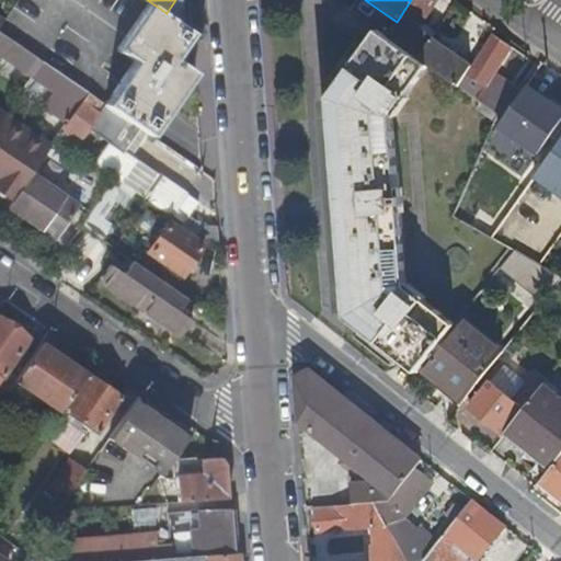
[(456,54),(432,37),(418,27),(422,22),(436,0),(411,0),(397,22),(387,35),(430,65),(443,75),(458,86),(471,65),(456,54)]
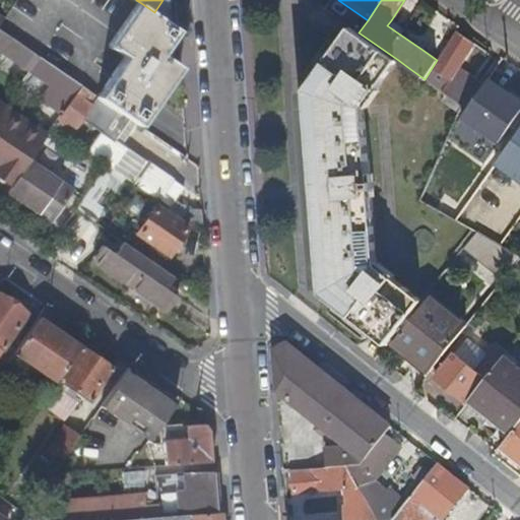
[(163,51),(178,28),(154,12),(141,3),(113,45),(128,55),(170,83),(183,65),(163,51)]
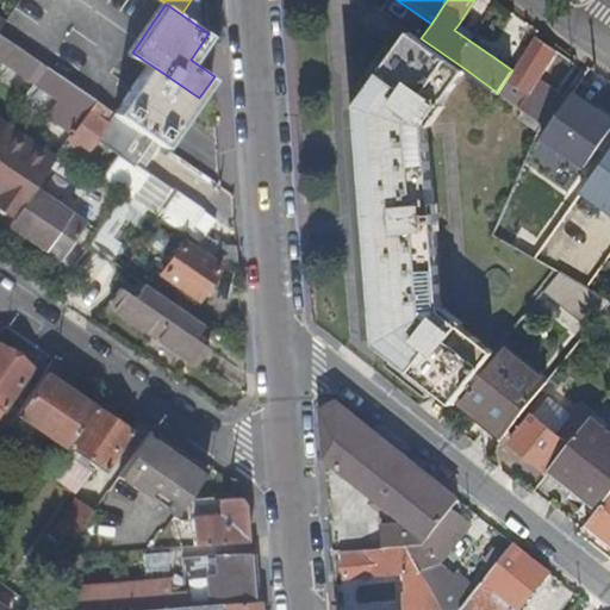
[(473,33),(459,24),(454,30),(470,41),(473,33)]
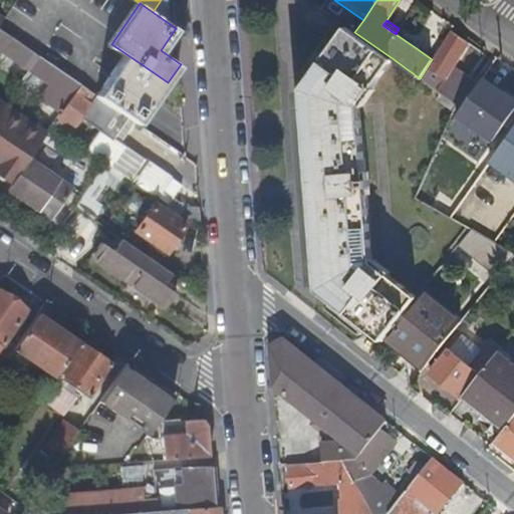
[(0,47),(29,67),(38,55),(0,27),(0,47)]
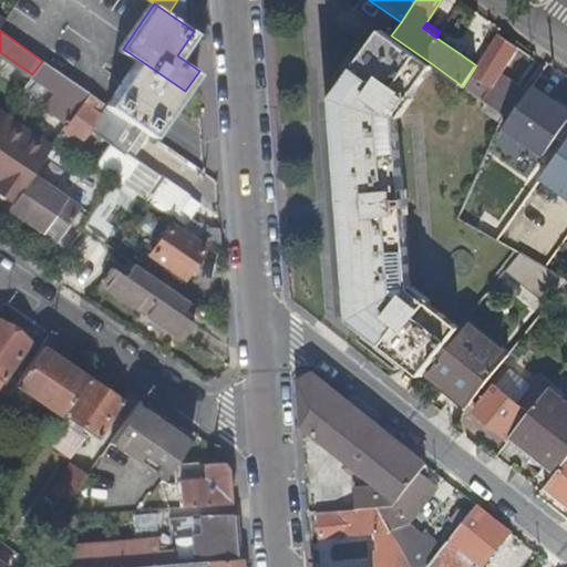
[(398,115),(434,65),(391,35),(383,30),(332,100),(343,214),(351,316),(351,319),(422,377),(425,373),(461,328),(413,289),(398,115)]
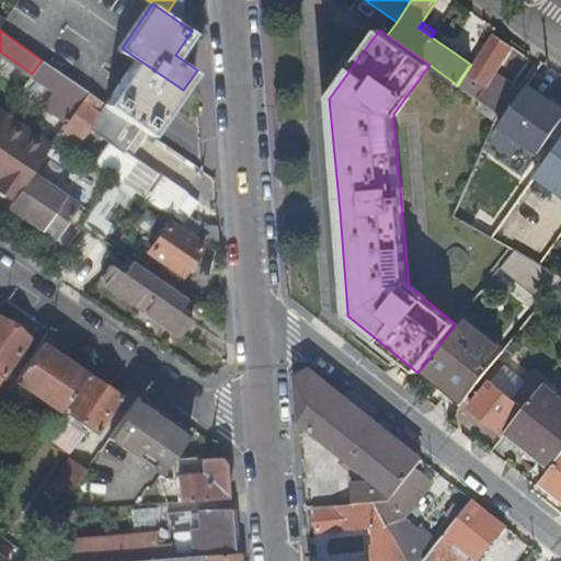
[(511,47),(492,34),(471,65),(458,86),(499,114),(504,118),(499,125),(513,135),(496,158),(524,175),(538,152),(560,119),(560,109),(527,84),(522,93),(494,73),(511,47)]
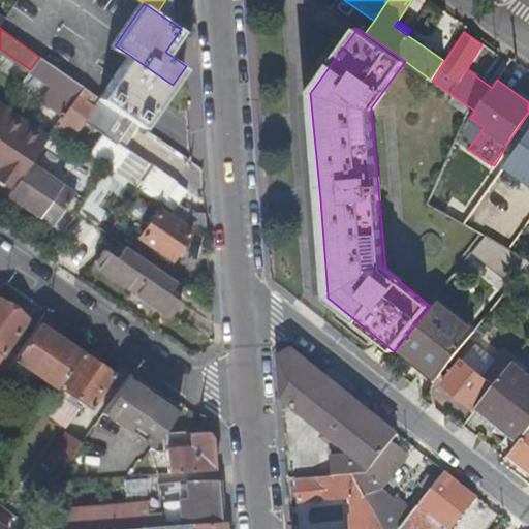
[(143,128),(173,85),(130,56),(101,99),(141,126),(143,128)]
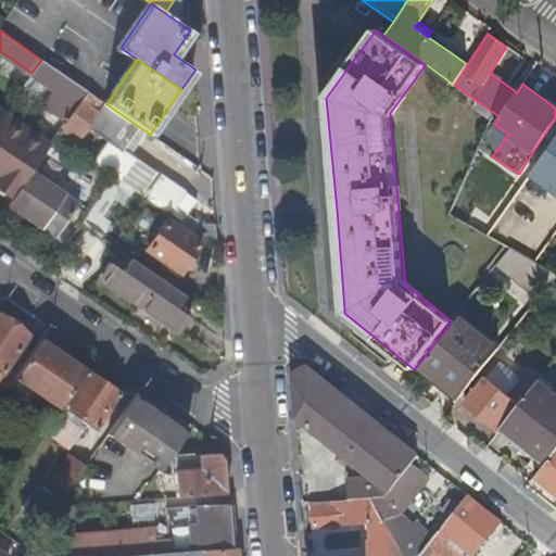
[(45,105),(67,121),(88,91),(41,60),(32,73),(55,90),(45,105)]
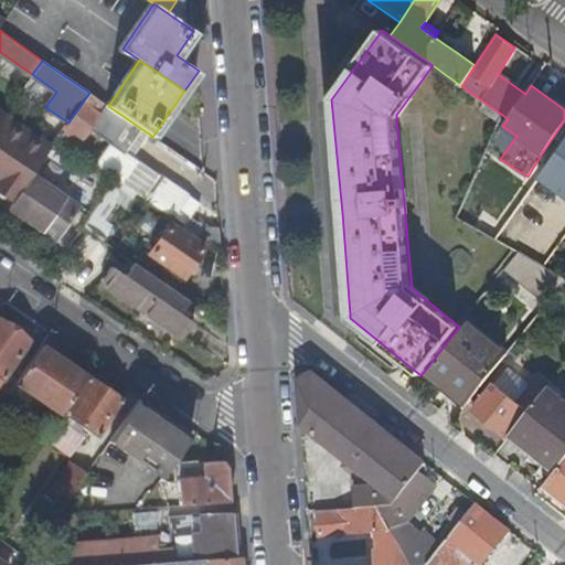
[(136,156),(150,135),(108,106),(89,93),(68,123),(57,138),(66,144),(75,130),(83,136),(89,126),(110,141),(95,163),(118,180),(137,193),(221,252),(219,230),(206,226),(191,216),(200,203),(136,156)]
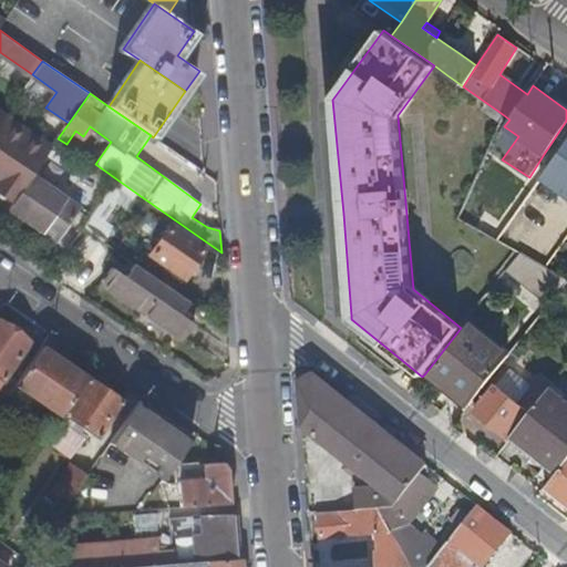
[(2,119),(49,151),(53,145),(6,113),(2,119)]
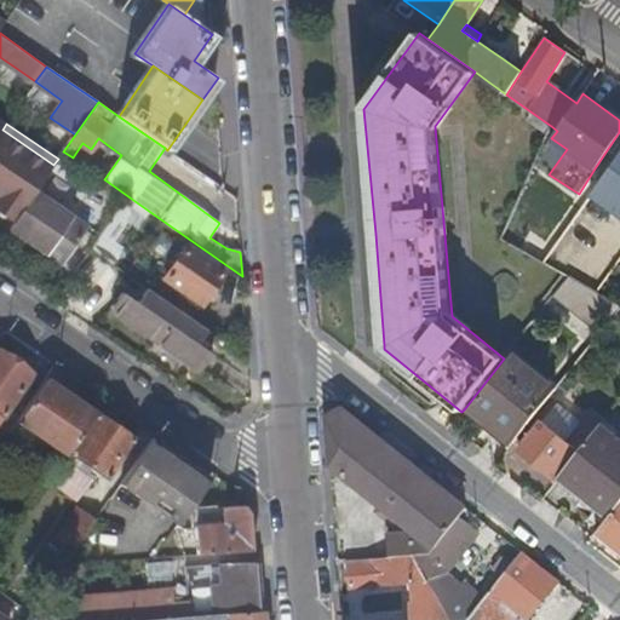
[(0,208),(15,219),(35,190),(53,165),(3,130),(0,132),(0,208)]
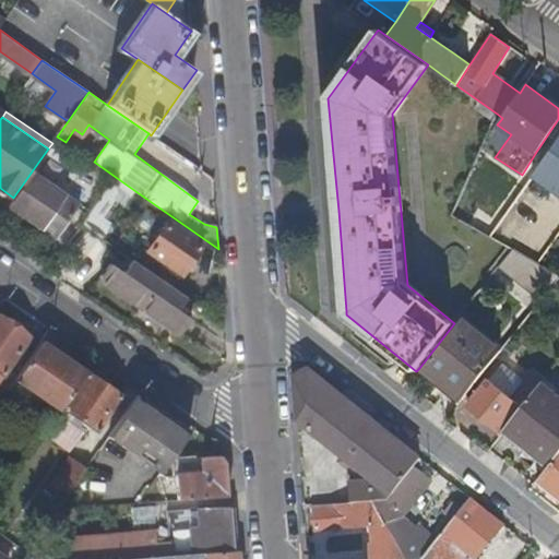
[(558,141),(534,177),(558,194),(558,141)]
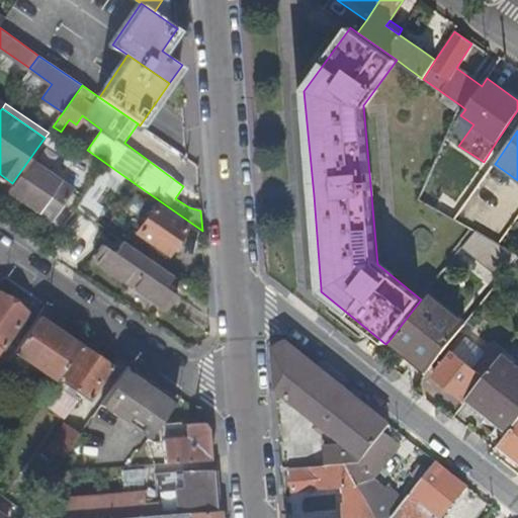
[(73,189),(29,159),(12,183),(8,190),(51,221),(73,189)]
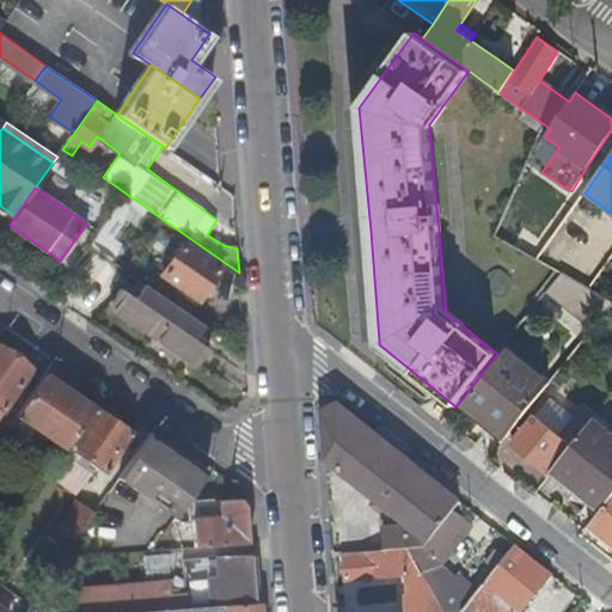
[(140,222),(148,209),(128,195),(118,208),(128,214),(140,222)]
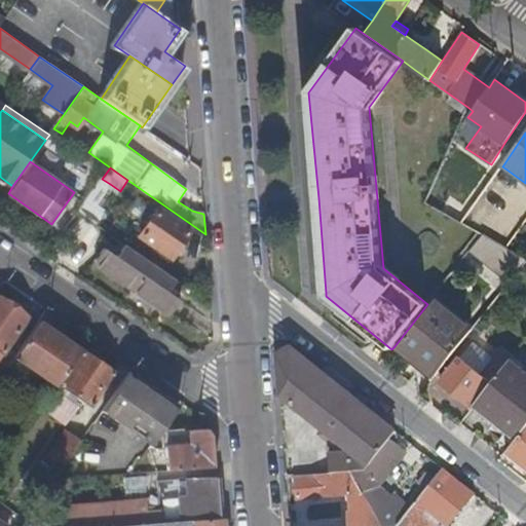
[(110,184),(102,179),(90,194),(99,200),(110,184)]
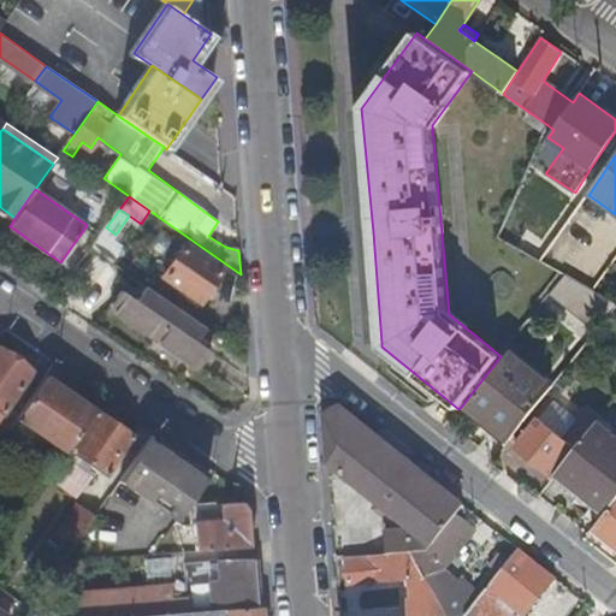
[(116,235),(106,227),(92,248),(113,264),(128,243),(116,235)]
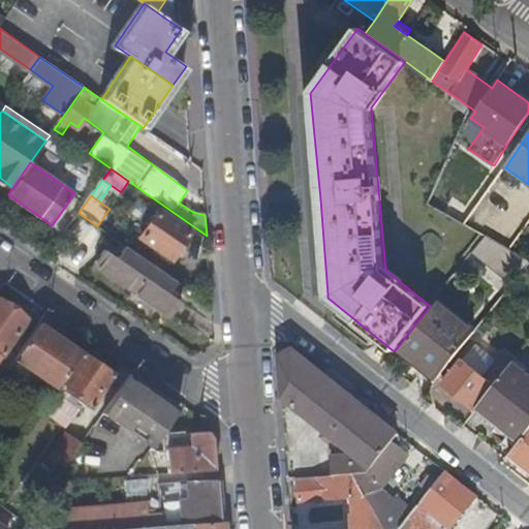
[(507,246),(521,223),(478,198),(465,221),(507,246)]
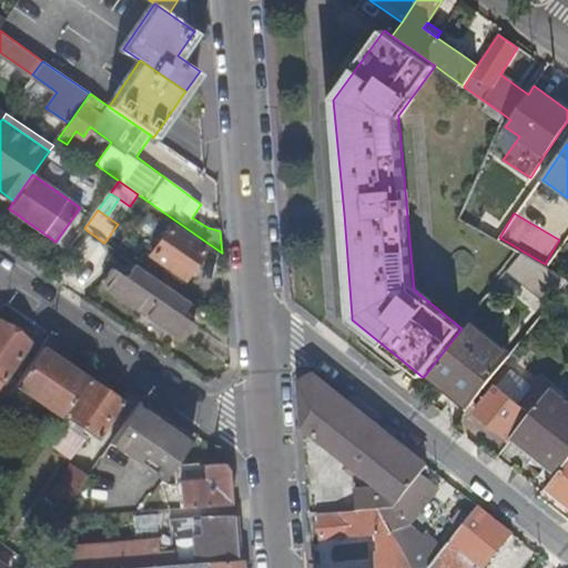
[(204,247),(171,223),(149,254),(183,279),(204,247)]
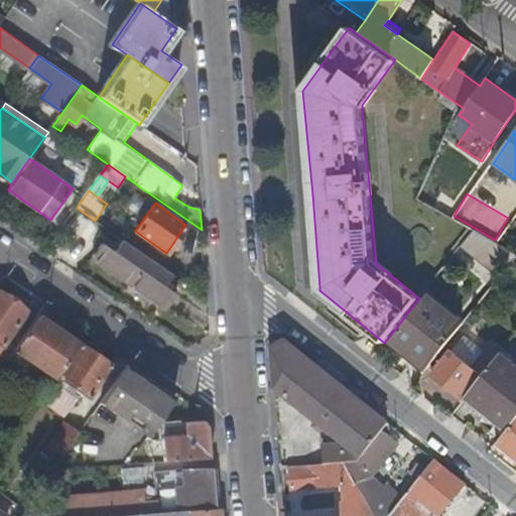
[(437,266),(442,269),(462,245),(474,230),(469,227),(437,266)]
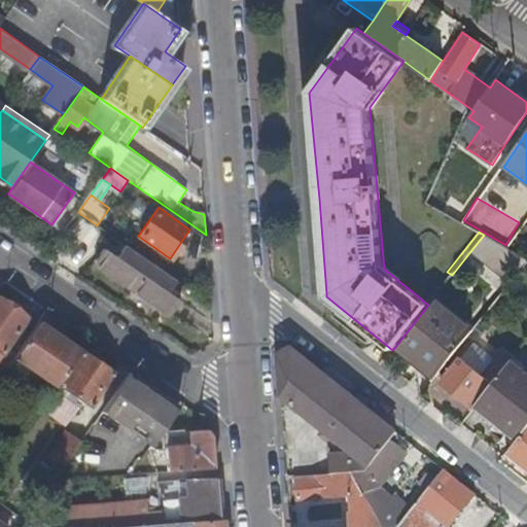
[(471,250),(517,276),(526,262),(526,258),(507,248),(484,235),(471,250)]
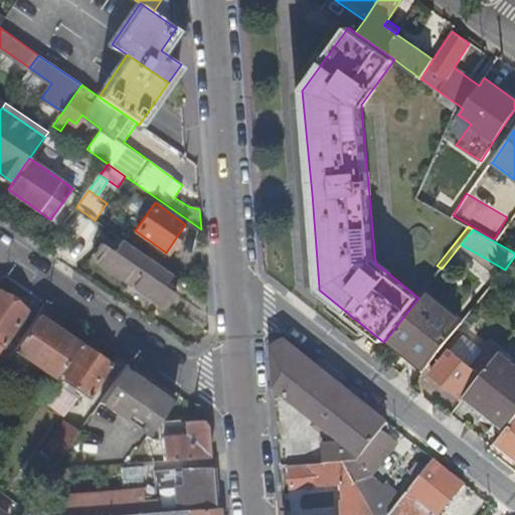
[(165,285),(172,274),(122,239),(115,250),(104,242),(93,258),(167,309),(177,293),(172,290),(165,285)]
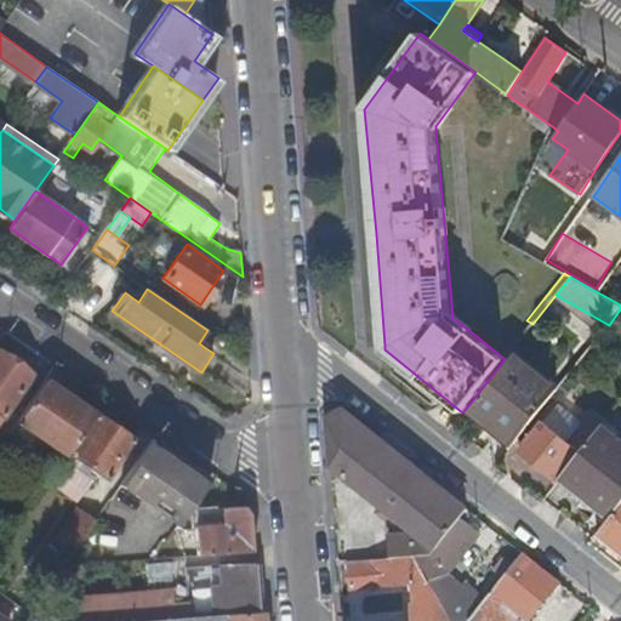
[(208,349),(217,336),(208,330),(199,343),(208,349)]
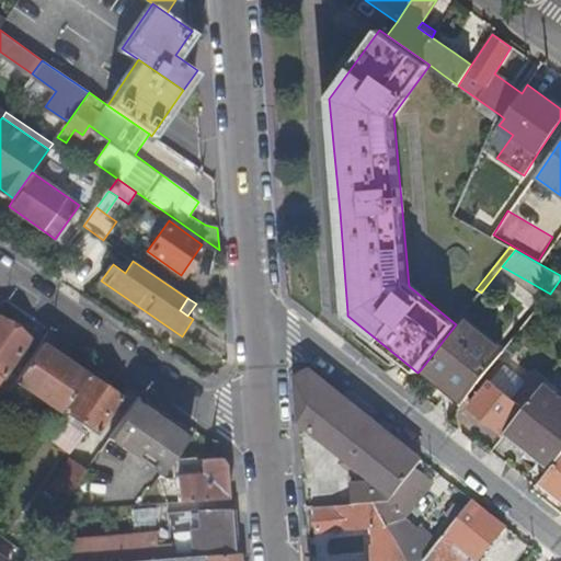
[(0,371),(25,335),(0,317),(0,371)]
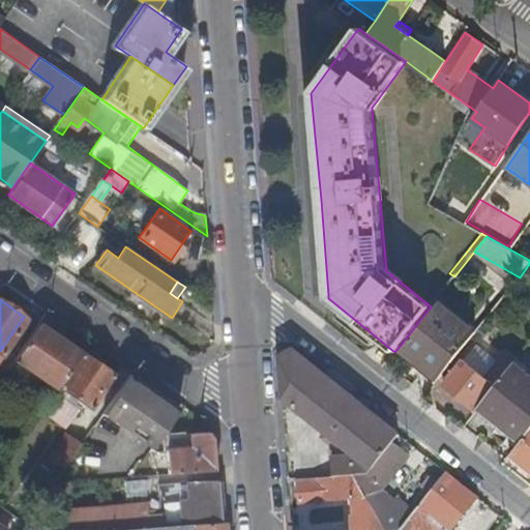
[(398,349),(438,381),(475,334),(435,301),(431,306),(398,349)]
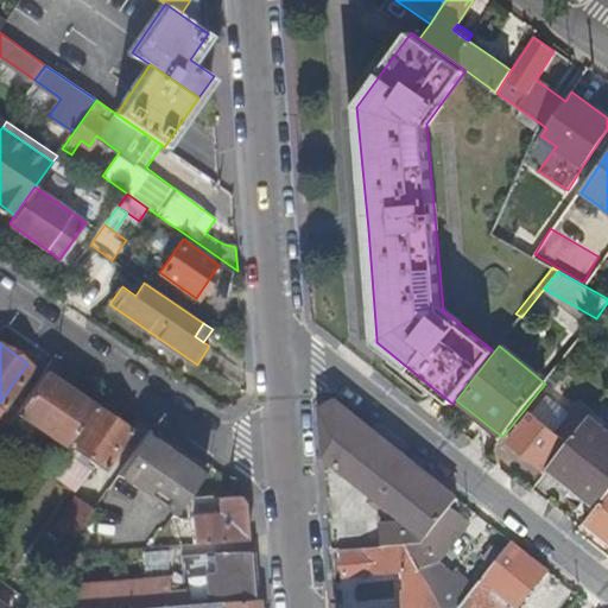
[(93,404),(44,371),(11,418),(30,432),(36,424),(64,444),(93,404)]
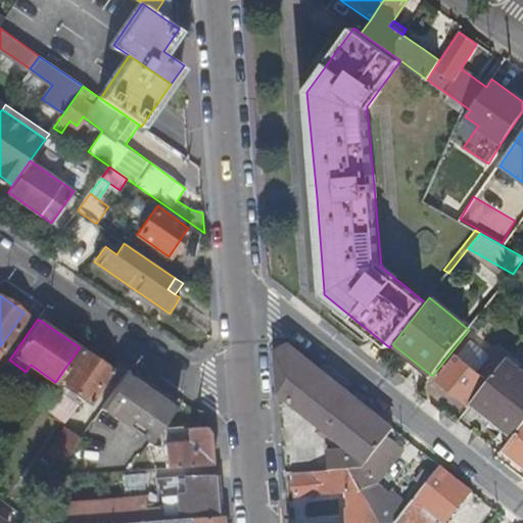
[(327,452),(329,470),(347,468),(363,467),(388,436),(394,428),(289,345),(276,352),(279,392),(321,426),(350,449),(327,452)]
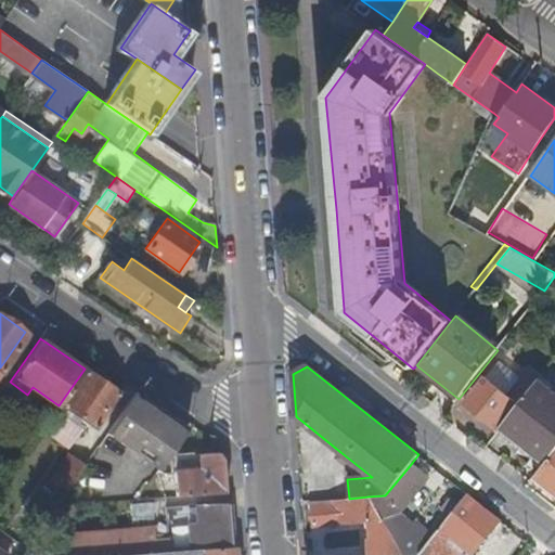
[(119,392),(85,369),(59,405),(56,410),(62,413),(66,407),(95,427),(119,392)]
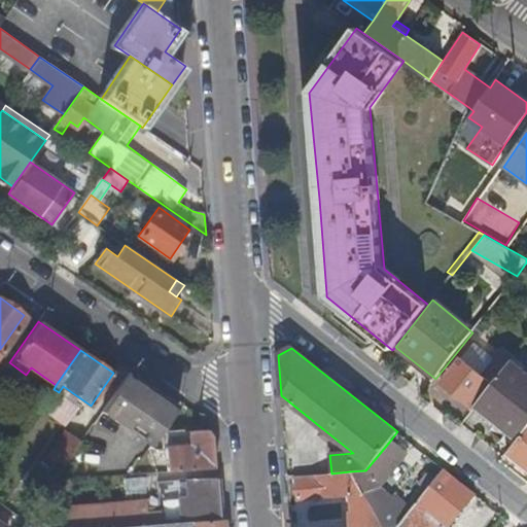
[(459,358),(441,382),(470,406),(489,382),(459,358)]
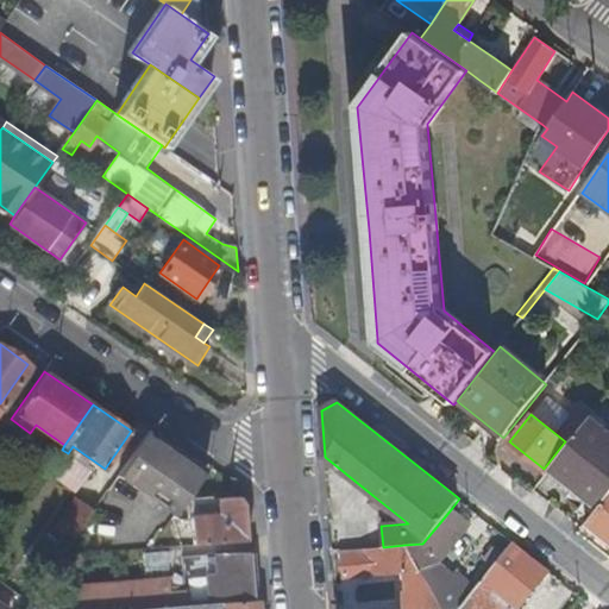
[(608,431),(591,416),(552,466),(601,506),(608,495),(608,431)]
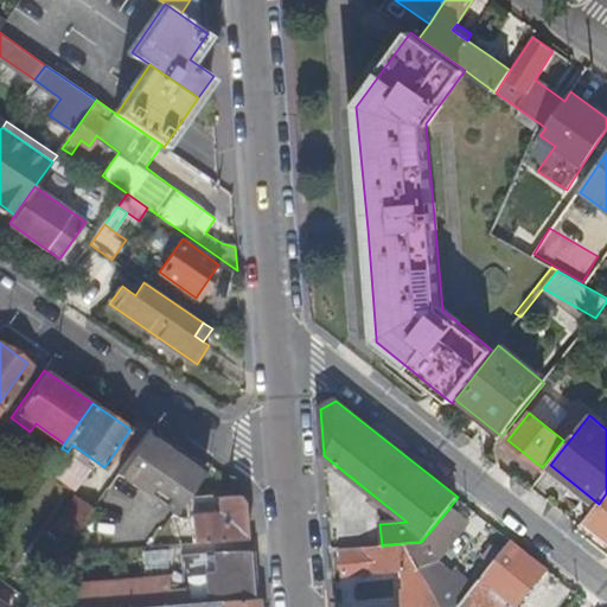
[(205,466),(149,427),(117,472),(174,511),(205,466)]
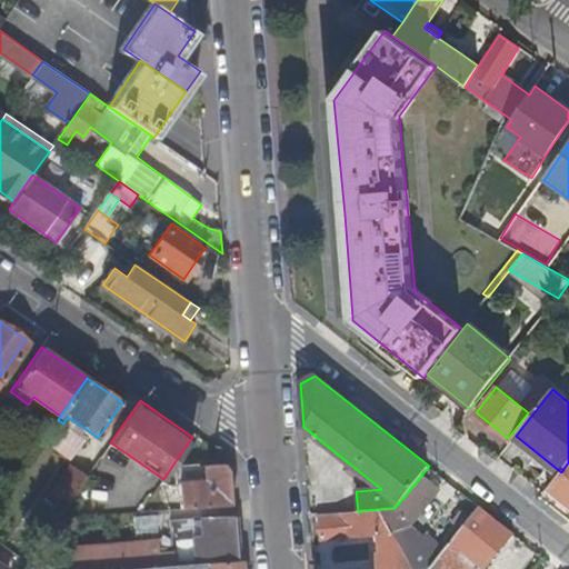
[(179,482),(180,508),(231,505),(228,469),(225,463),(200,466),(200,462),(175,463),(176,482),(179,482)]
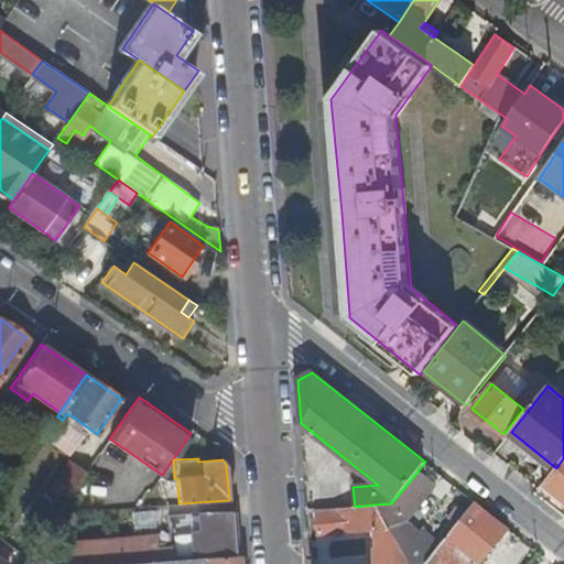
[(563,458),(556,468),(543,486),(563,501),(563,458)]
